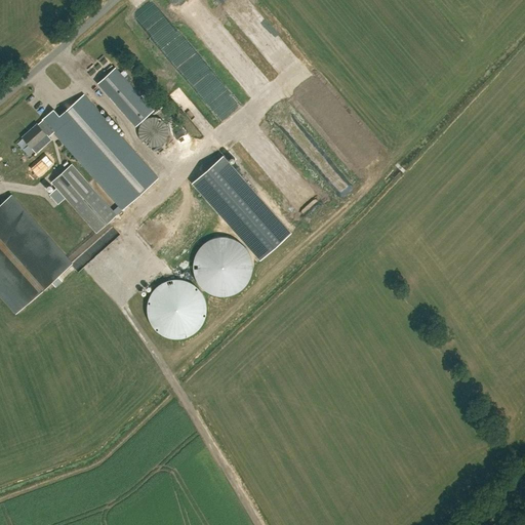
[(153,111),(115,68),(98,83),(135,126),(153,111)]
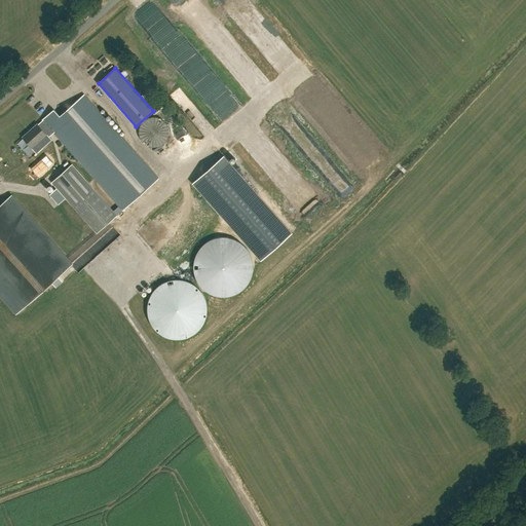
[(38,124),(37,124),(23,138),(32,149),(47,135),(51,130),(121,210),(157,179),(84,95),(60,116),(53,110),(42,120),(38,124)]
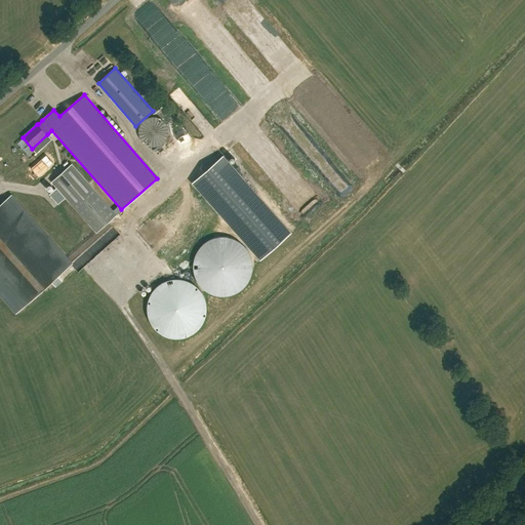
[(196,124),(205,115),(200,111),(192,120),(196,124)]
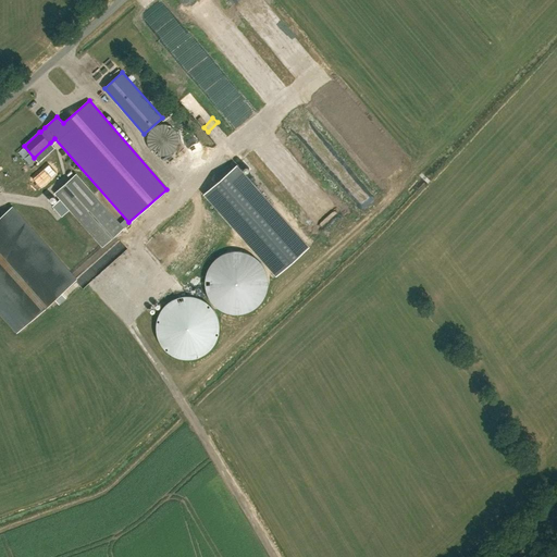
[(146,138),(146,139),(146,141),(146,143),(147,144),(147,146),(147,147),(148,148),(149,149),(150,151),(151,151),(152,152),(155,153),(156,155),(158,156),(159,156),(161,156),(162,156),(163,156),(165,156),(166,155),(168,155),(170,153),(171,152),(172,152),(173,151),(174,150),(175,149),(175,147),(176,146),(177,144),(177,143),(177,140),(177,139),(177,137),(177,136),(176,134),(176,133),(175,132),(174,131),(173,130),(173,128),(172,127),(170,126),(169,126),(168,125),(165,124),(164,124),(163,124),(162,124),(160,124),(159,124),(157,125),(156,125),(155,126),(152,126),(151,127),(150,128),(149,130),(149,131),(148,133),(147,133),(147,135),(146,136),(146,138)]
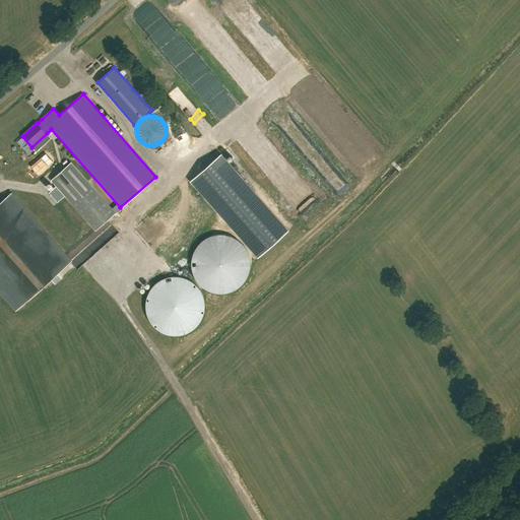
[(288,230),(220,153),(190,180),(258,257),(288,230)]
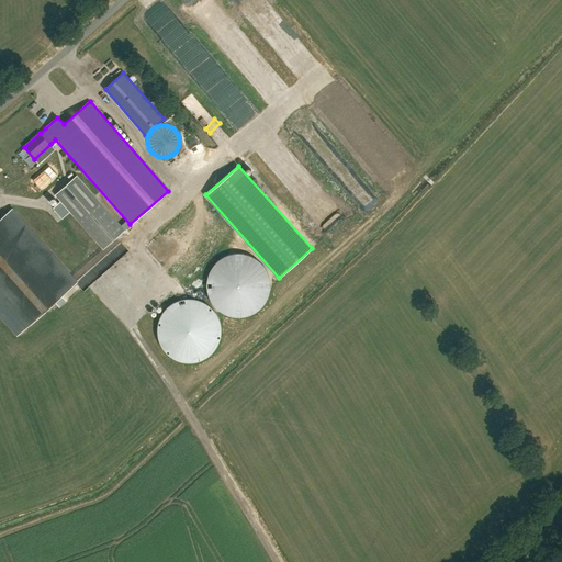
[(123,229),(76,176),(55,194),(102,248),(123,229)]
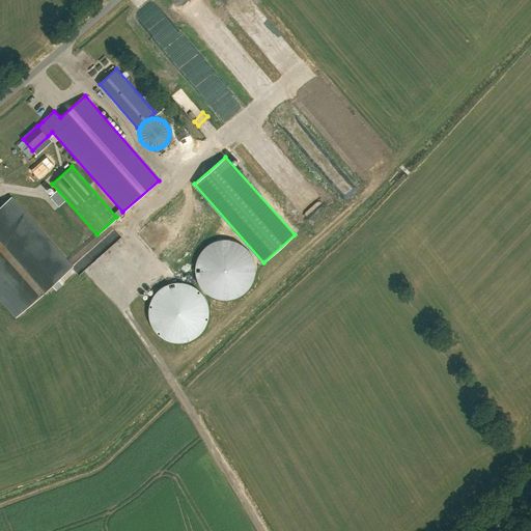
[(50,196),(56,193),(53,187),(47,190),(50,196)]
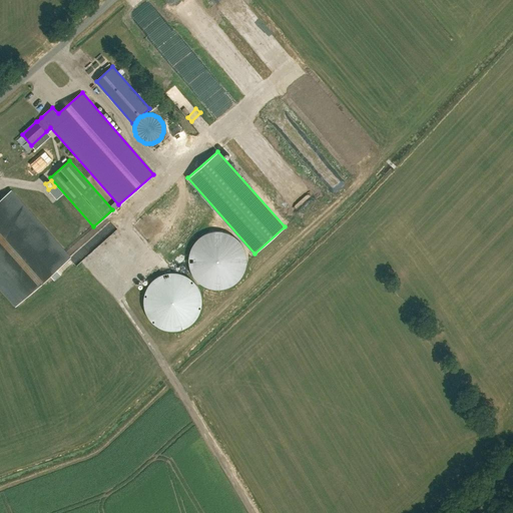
[(0,199),(0,289),(15,307),(71,257),(11,189),(0,199)]
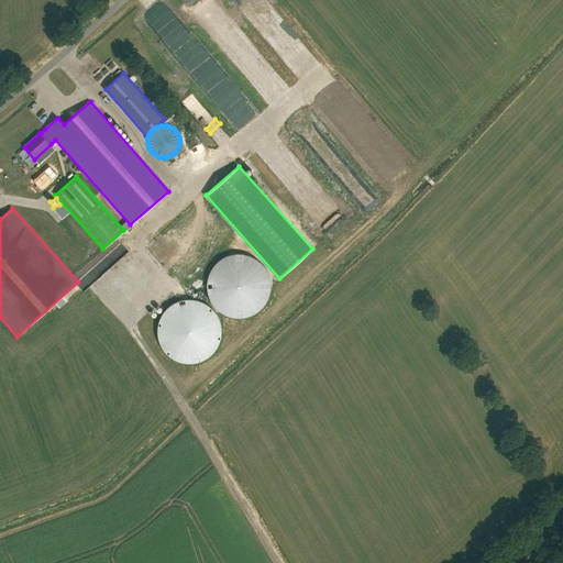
[(220,311),(228,315),(235,317),(244,317),(253,313),(260,309),(265,302),(269,295),(271,286),(269,277),(267,269),(262,263),(256,258),(249,254),(241,253),(233,253),(224,255),(218,260),(212,266),(208,274),(207,282),(207,290),(209,298),(213,306),(220,311)]
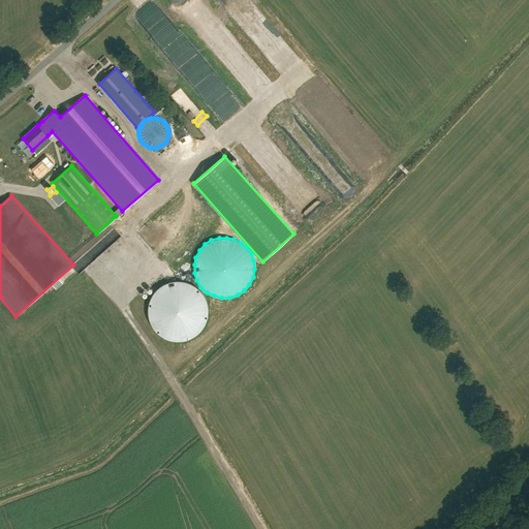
[(166,340),(175,341),(182,341),(190,339),(196,335),(201,329),(206,321),(207,313),(207,306),(204,298),(199,291),(193,286),(186,283),(178,282),(170,282),(163,285),(156,290),(152,296),(149,303),(147,310),(148,318),(150,324),(154,332),(160,336),(166,340)]
